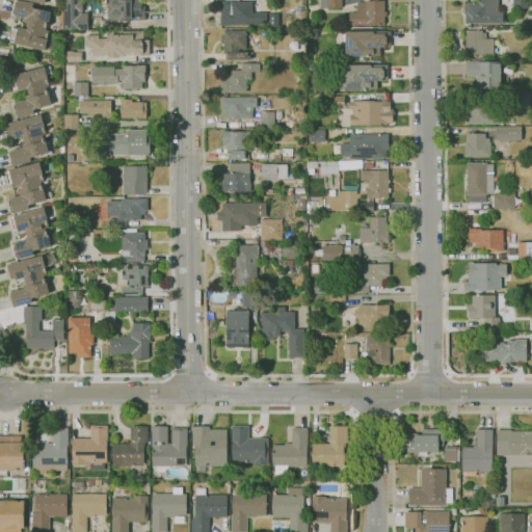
[(53,53),(14,44),(14,43),(9,42),(14,25),(26,28),(28,23),(25,22),(26,18),(14,16),(14,15),(11,14),(15,0),(17,0),(33,4),(52,9),(49,24),(47,23),(44,35),(56,38),(53,53)]
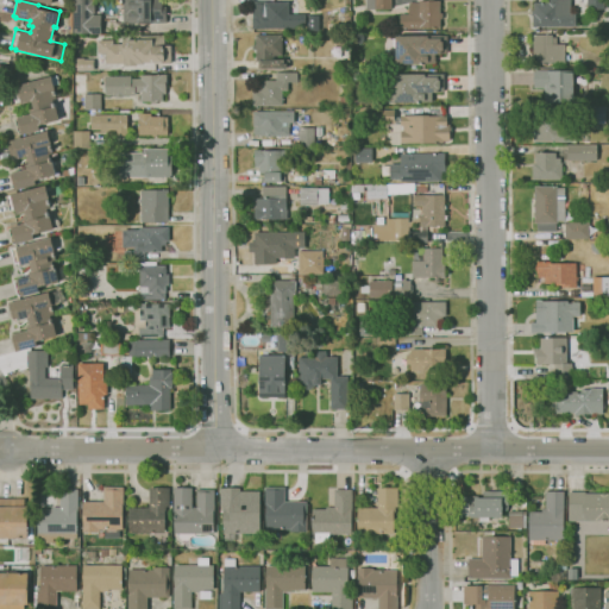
[(88,35),(88,33),(73,33),(71,0),(92,0),(92,2),(94,2),(94,13),(93,13),(93,16),(100,16),(100,35),(88,35)]
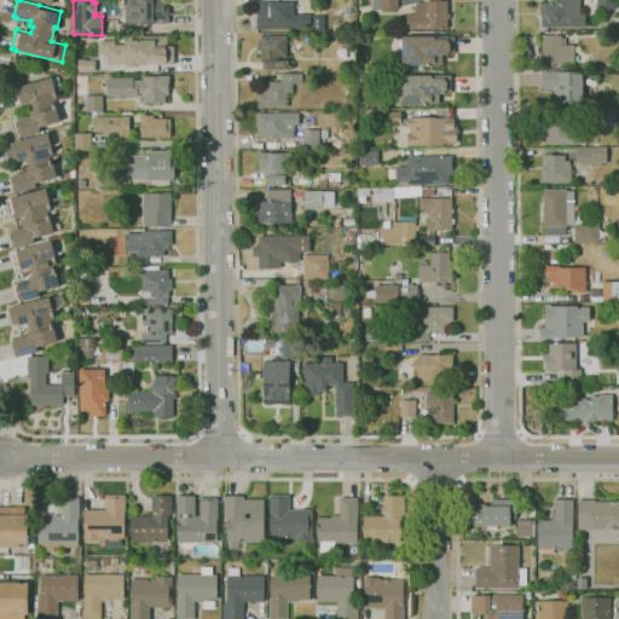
[(154,24),(125,24),(125,12),(125,0),(165,0),(165,7),(168,7),(168,23),(154,23),(154,24)]
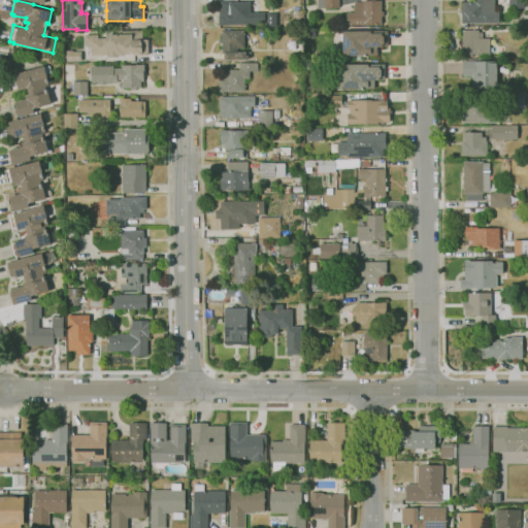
[(219,25),(219,4),(224,4),(224,0),(244,0),(244,5),(235,5),(235,10),(243,10),(243,25),(219,25)]
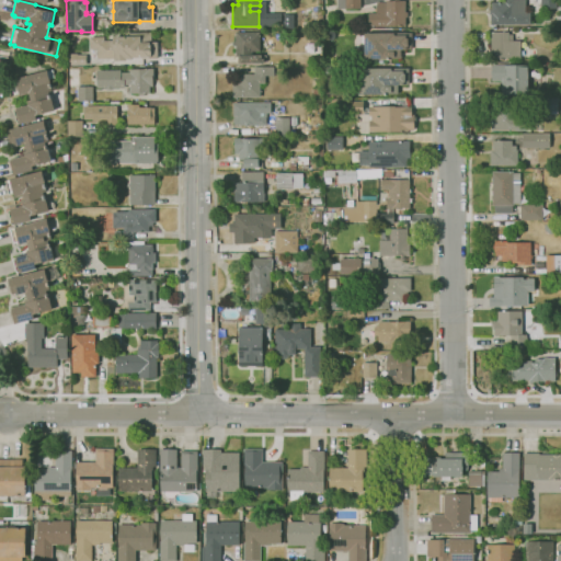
[(359,0),(359,9),(336,9),(336,0),(359,0)]
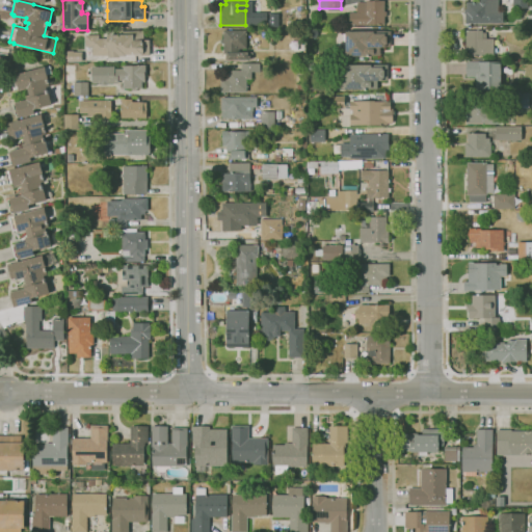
[(368,25),(349,25),(348,12),(356,12),(356,2),(366,2),(366,1),(374,1),(374,0),(378,0),(378,1),(383,1),(383,11),(386,11),(386,17),(383,17),(383,24),(368,25)]
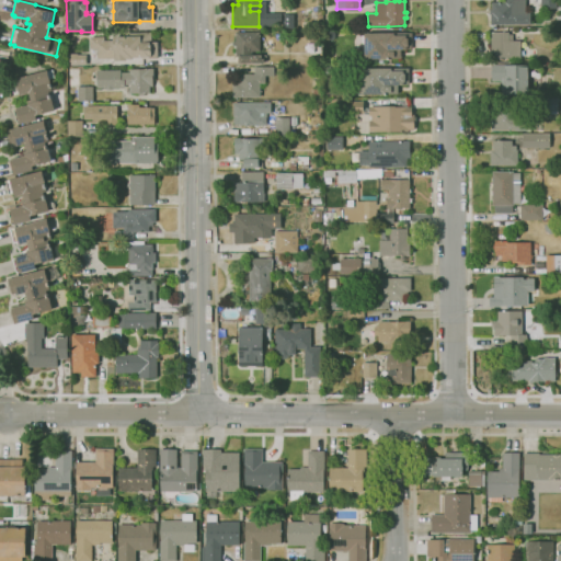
[(529,25),(490,25),(490,14),(489,14),(489,10),(491,10),(491,3),(505,3),(505,0),(513,0),(514,10),(516,10),(516,13),(529,13),(529,25)]
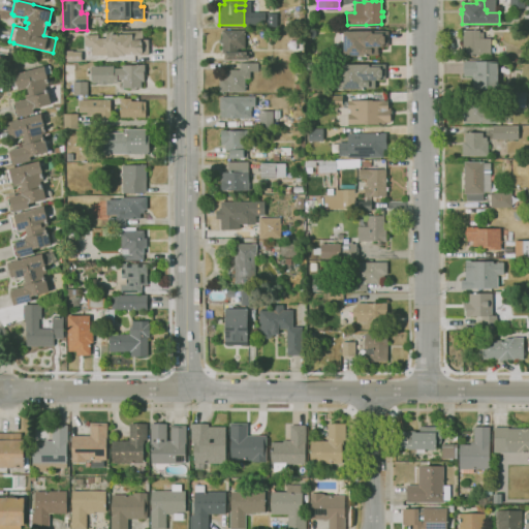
[(248,60),(224,60),(224,54),(221,54),(221,43),(219,43),(219,39),(221,39),(221,30),(244,30),(245,49),(237,49),(237,52),(246,52),(246,53),(251,53),(251,58),(248,58),(248,60)]
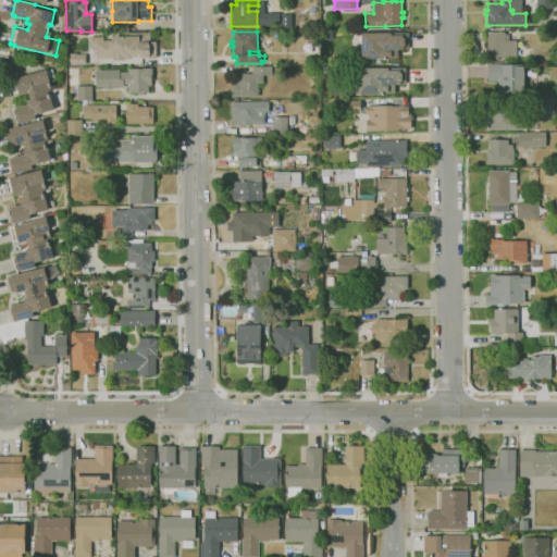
[(514,62),(508,62),(508,58),(490,58),(490,52),(487,52),(487,33),(505,32),(505,35),(508,35),(508,40),(517,40),(517,48),(527,48),(527,57),(517,58),(514,58),(514,62)]
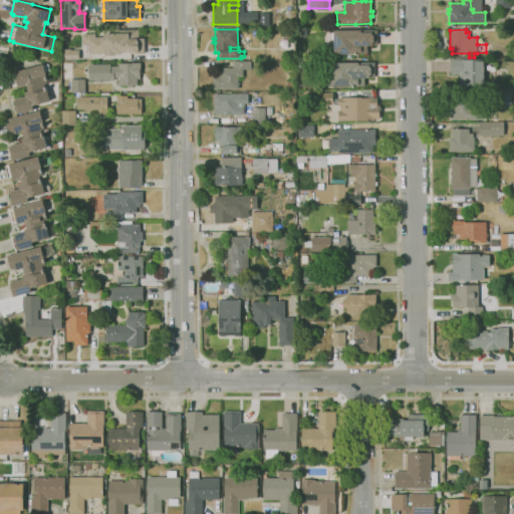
[(356,55),(353,55),(353,54),(333,55),(333,31),(359,31),(359,30),(376,30),(376,45),(366,46),(366,54),(356,54),(356,55)]
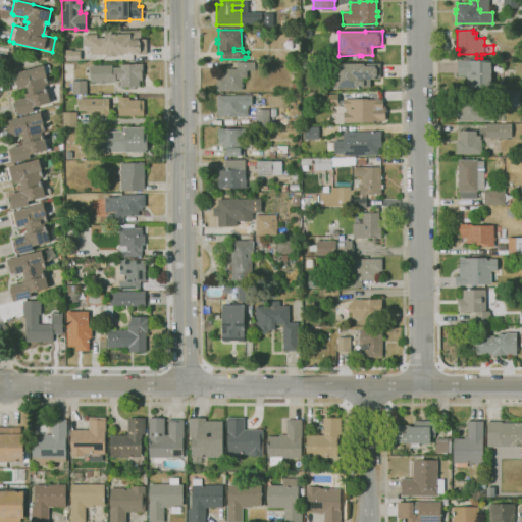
[(143,55),(143,33),(83,33),(83,46),(90,46),(90,55),(143,55)]
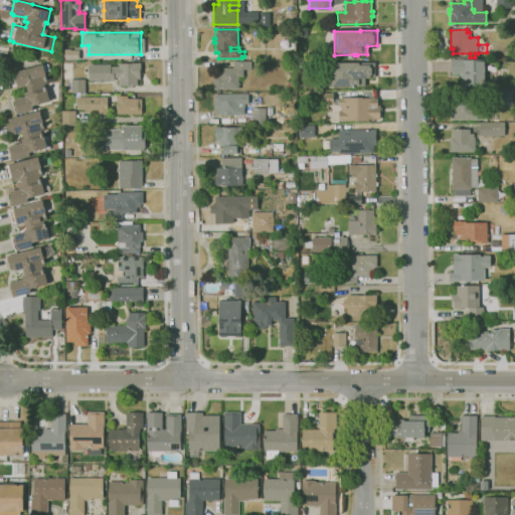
[(284,50),(283,42),(295,42),(296,50),(284,50)]
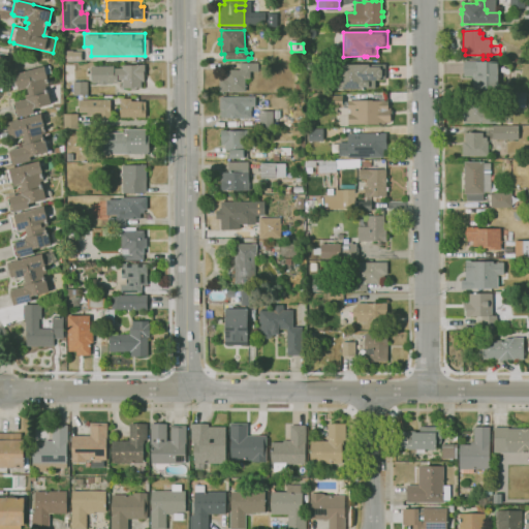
[(488,92),(478,92),(478,91),(472,91),(472,76),(462,76),(462,61),(497,61),(497,89),(488,88),(488,92)]
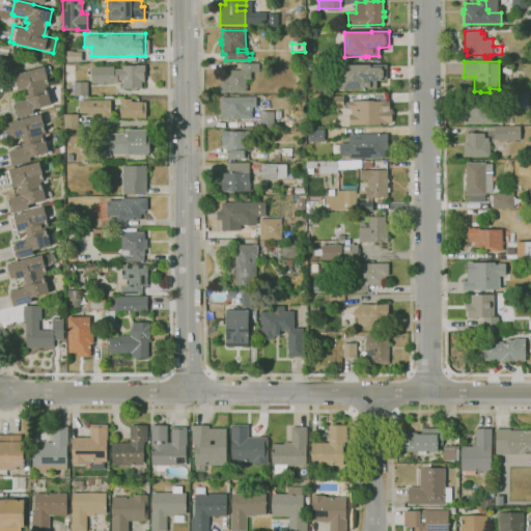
[(246,92),(220,92),(220,80),(223,80),(222,77),(226,77),(226,71),(240,70),(240,63),(258,62),(258,72),(250,72),(250,80),(246,80),(246,92)]
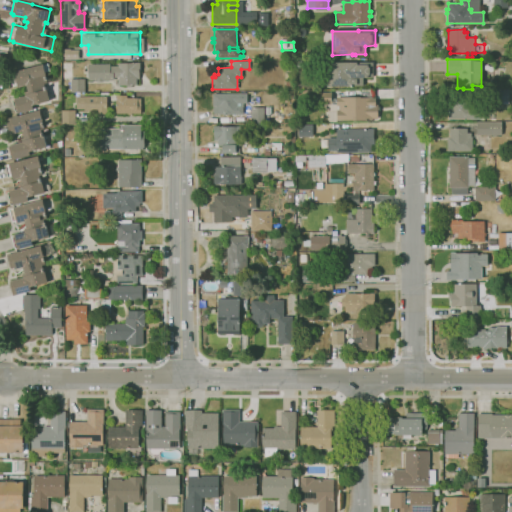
[(363,86),(330,86),(330,63),(372,62),(372,78),(363,78),(363,86)]
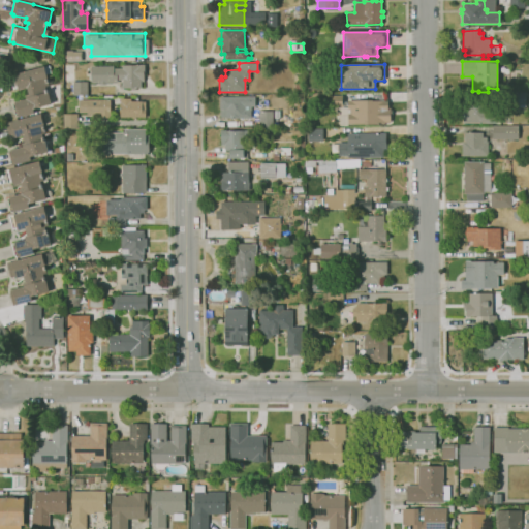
[(18,117),(16,117),(11,103),(13,103),(13,102),(25,99),(25,96),(29,94),(28,92),(26,93),(25,88),(18,90),(18,88),(14,89),(11,75),(13,75),(13,74),(45,65),(49,76),(47,76),(50,87),(47,87),(49,92),(48,92),(51,104),(32,110),(33,113),(18,117)]
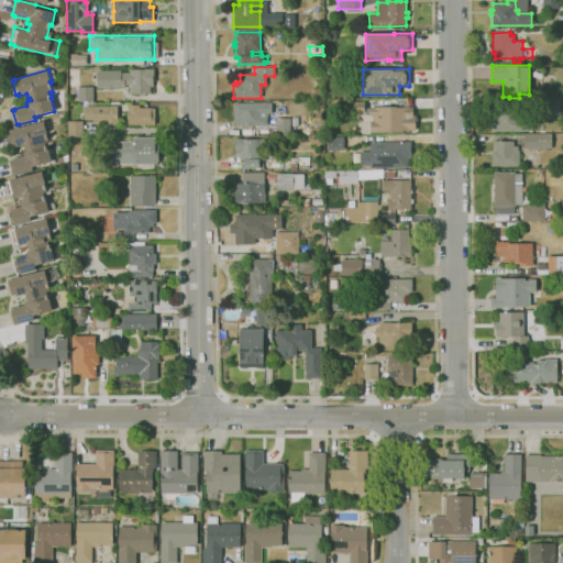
[(67,88),(67,69),(78,69),(79,87),(67,88)]
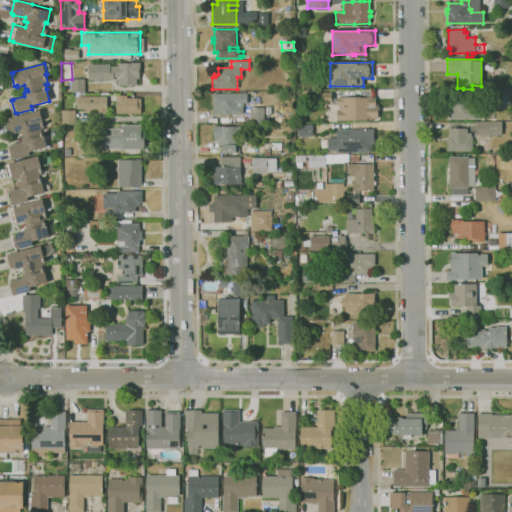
[(131,88),(127,88),(127,85),(118,85),(118,77),(113,77),(113,80),(88,81),(88,64),(110,64),(110,66),(118,66),(118,63),(139,63),(139,79),(136,79),(136,85),(131,85),(131,88)]
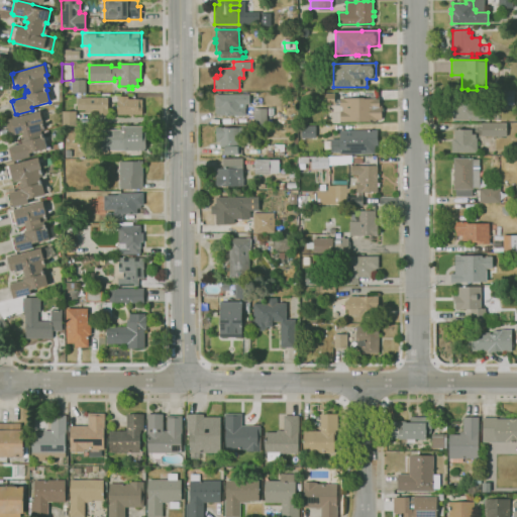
[(288,87),(288,74),(297,74),(297,87),(288,87)]
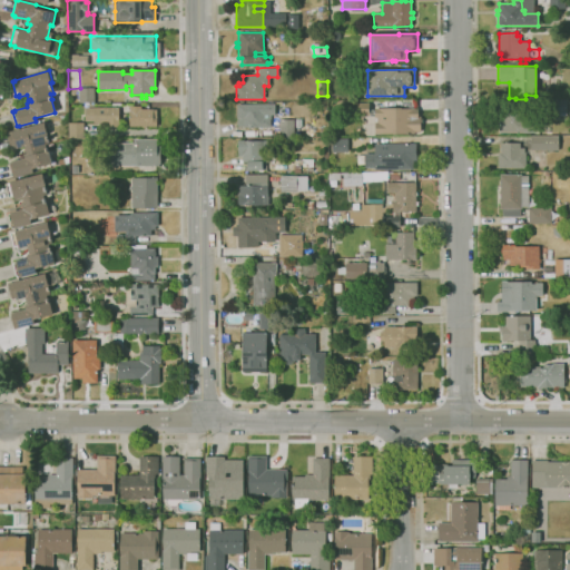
[(374,136),(362,136),(362,125),(362,116),(353,116),(353,104),(369,104),(369,110),(374,110),(374,109),(384,109),(384,108),(401,107),(401,99),(415,99),(416,108),(418,108),(418,117),(421,117),(421,133),(414,133),(414,134),(374,135),(374,136)]
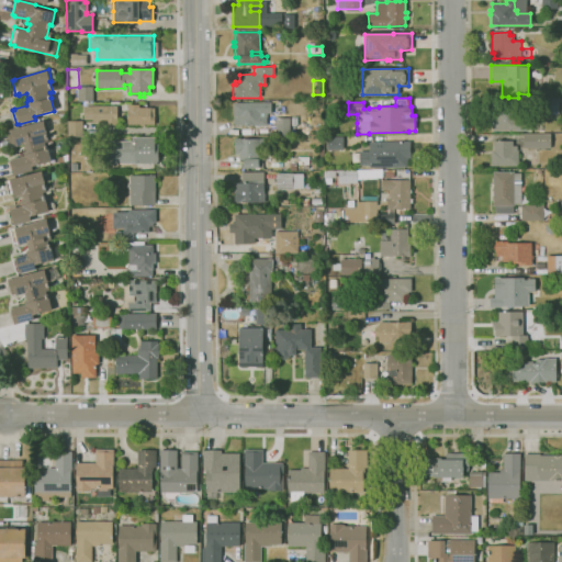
[(558,114),(551,114),(551,112),(536,112),(536,98),(558,98),(558,114)]
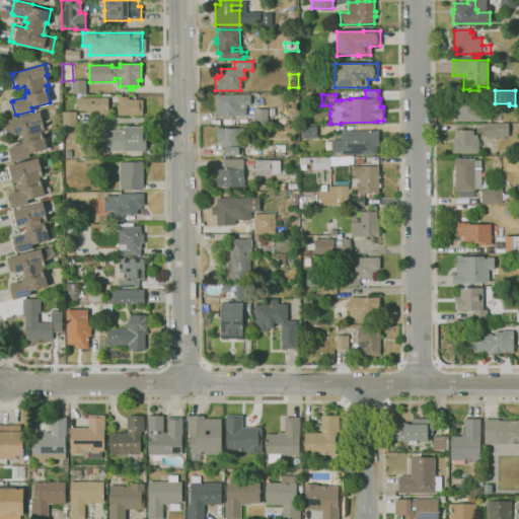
[(216,107),(215,107),(215,95),(249,94),(249,104),(246,104),(246,108),(244,108),(244,110),(245,110),(245,114),(245,116),(216,116),(216,107)]
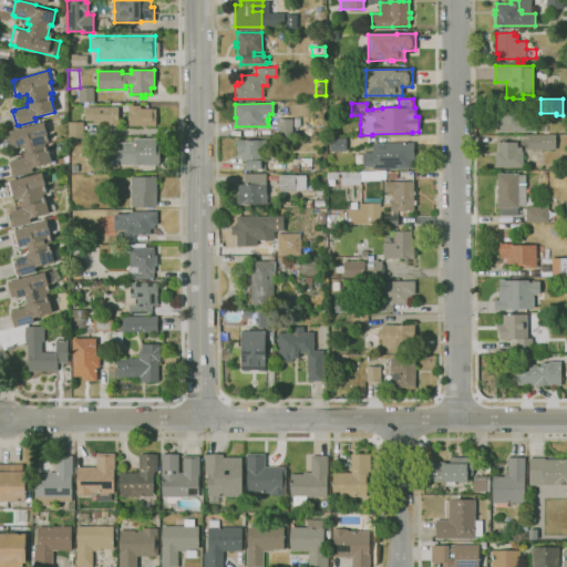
[(141,127),(141,126),(129,126),(127,105),(140,105),(140,109),(155,109),(155,126),(145,126),(145,127),(141,127)]
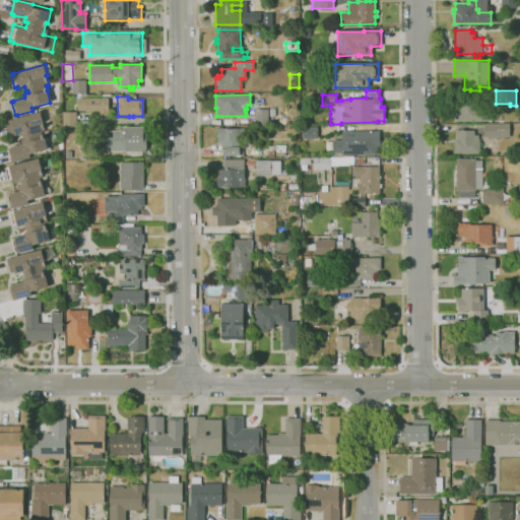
[(98,116),(96,113),(85,113),(85,111),(77,111),(77,99),(109,98),(109,116),(98,116)]
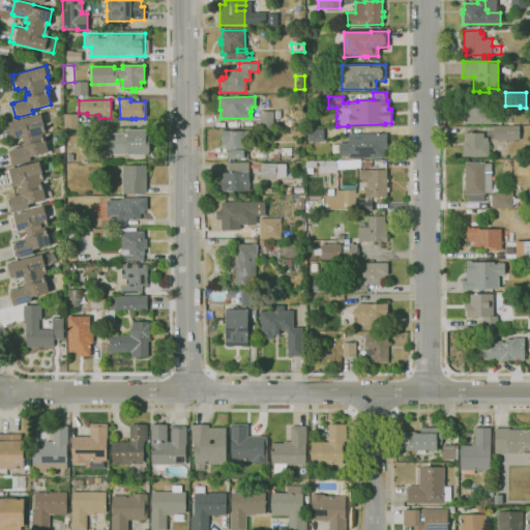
[(447,124),(447,105),(492,105),(492,123),(447,124)]
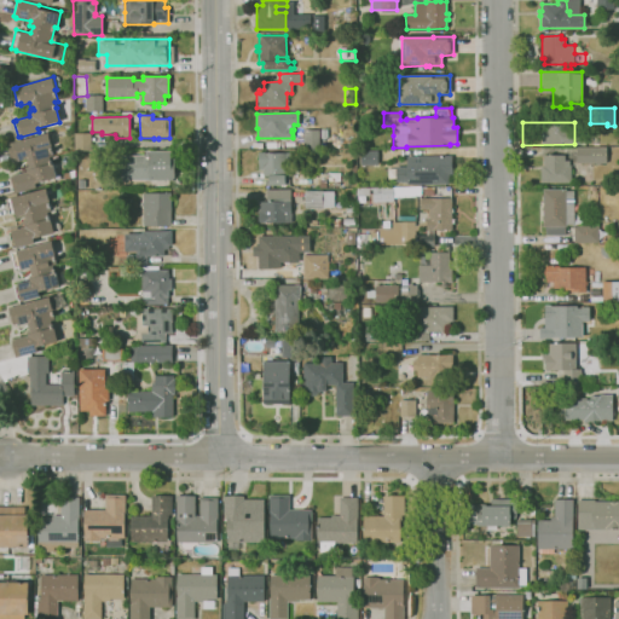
[(304,151),(304,149),(296,150),(296,145),(304,145),(304,131),(318,129),(319,150),(304,151)]
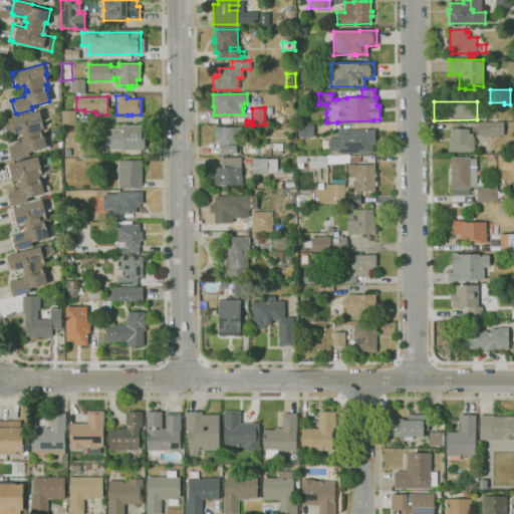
[(11,160),(7,147),(22,143),(21,139),(25,138),(25,137),(22,138),(20,133),(14,135),(14,133),(9,134),(6,119),(10,118),(39,110),(44,130),(42,131),(47,148),(29,153),(30,156),(14,160),(11,160)]
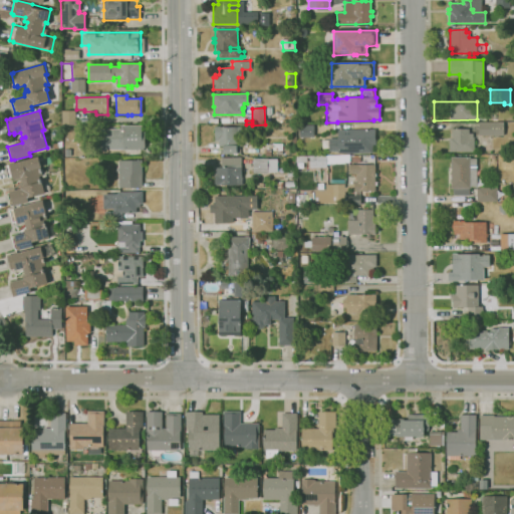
[(62,124),(61,110),(75,110),(75,124),(62,124)]
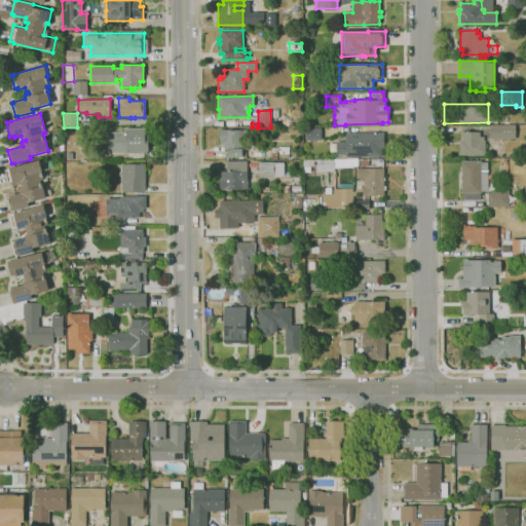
[(494,122),(494,114),(508,113),(508,121),(494,122)]
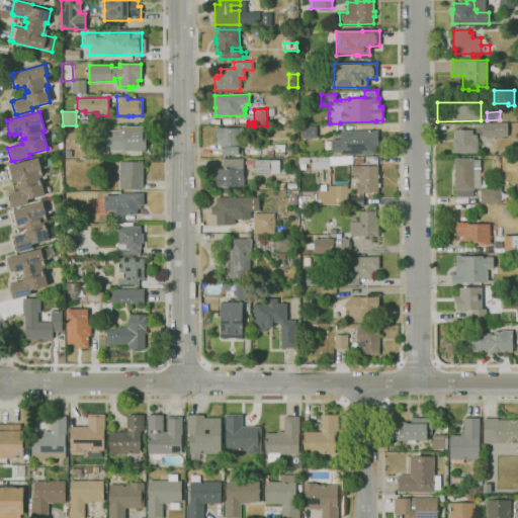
[(501,139),(499,139),(499,137),(482,137),(482,123),(507,123),(507,137),(501,137),(501,139)]
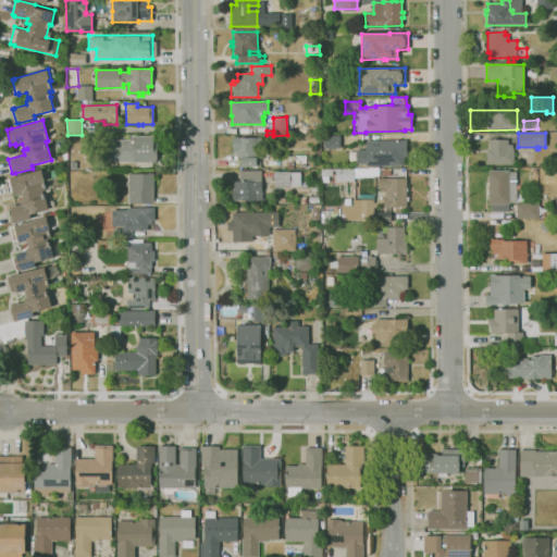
[(109,162),(108,140),(131,140),(131,136),(156,136),(157,162),(133,163),(133,162),(109,162)]
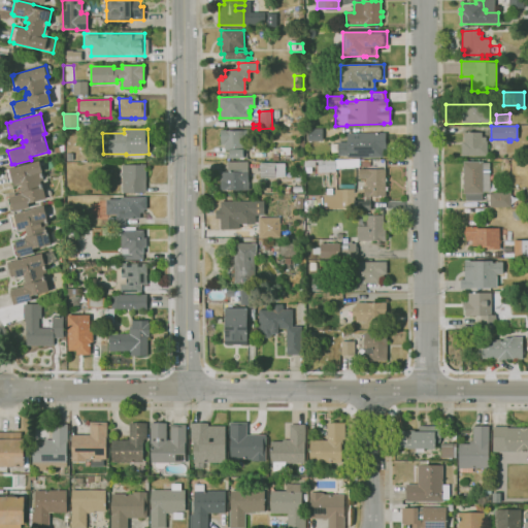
[(229,158),(229,151),(224,151),(224,144),(220,145),(220,130),(225,130),(250,130),(250,146),(246,146),(246,158),(229,158)]
